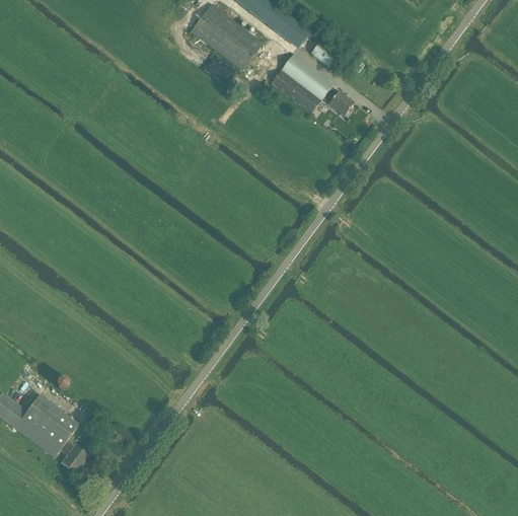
[(297,47),(308,32),(266,0),(236,0),(297,47)]
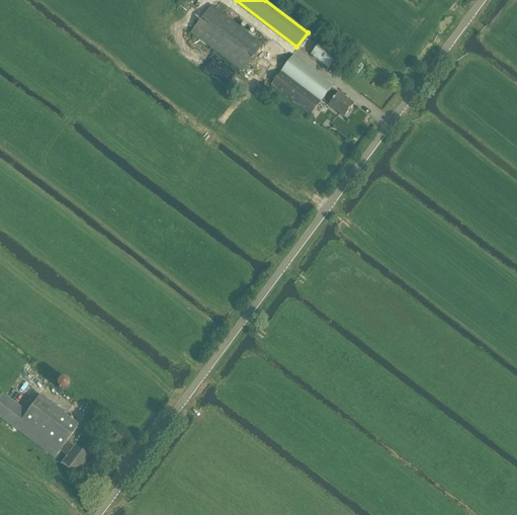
[(241,69),(261,43),(210,4),(190,30),(241,69)]
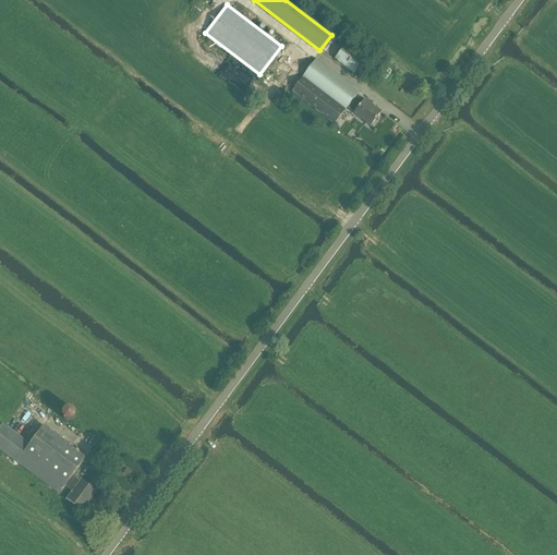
[(353,71),(363,58),(343,44),(334,57),(353,71)]
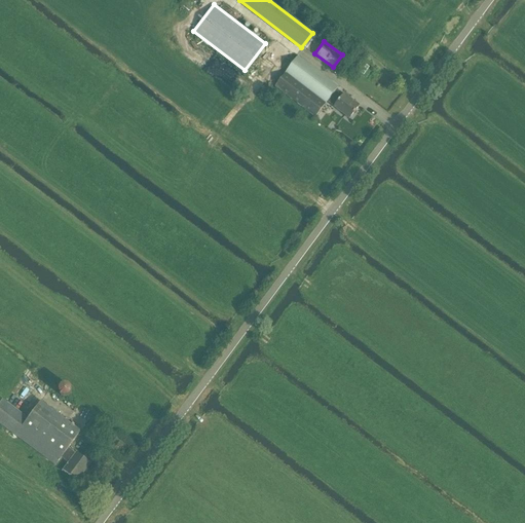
[(335,87),(337,84),(297,53),(274,84),(314,115),(326,100),(333,104),(333,105),(348,117),(359,104),(342,91),(335,87)]
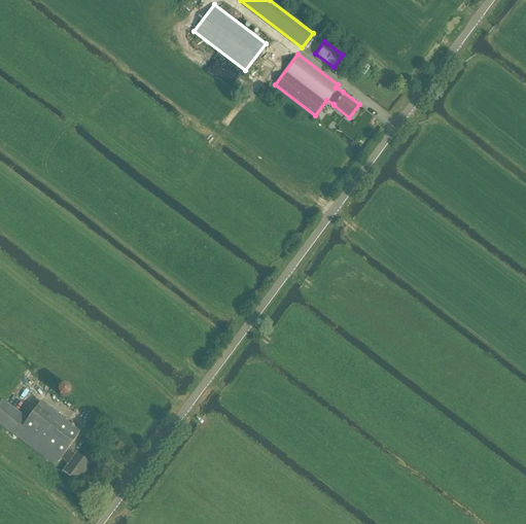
[(68,394),(69,391),(68,388),(66,386),(64,385),(61,385),(58,387),(58,390),(58,393),(60,395),(63,396),(66,396),(68,394)]
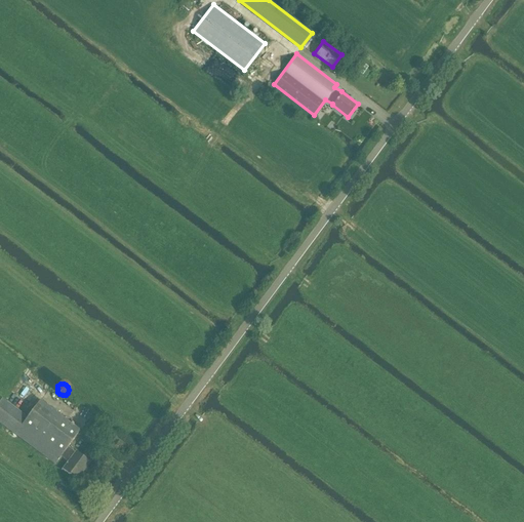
[(40,399),(28,415),(2,397),(0,399),(0,422),(54,463),(61,454),(68,460),(62,468),(76,479),(89,460),(75,450),(68,445),(80,429),(40,399)]
